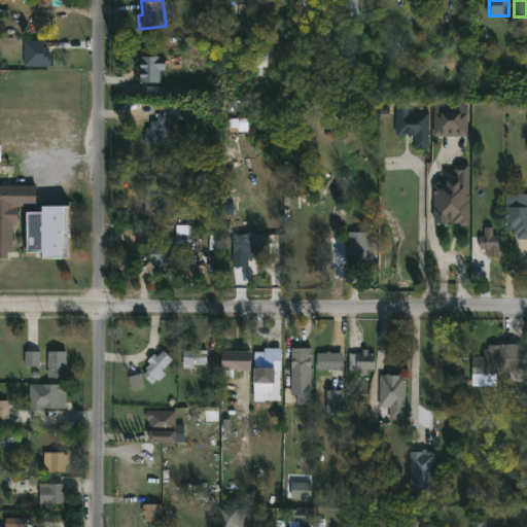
[(44,41),(44,46),(48,46),(48,53),(50,53),(51,66),(24,67),(24,40),(44,41)]
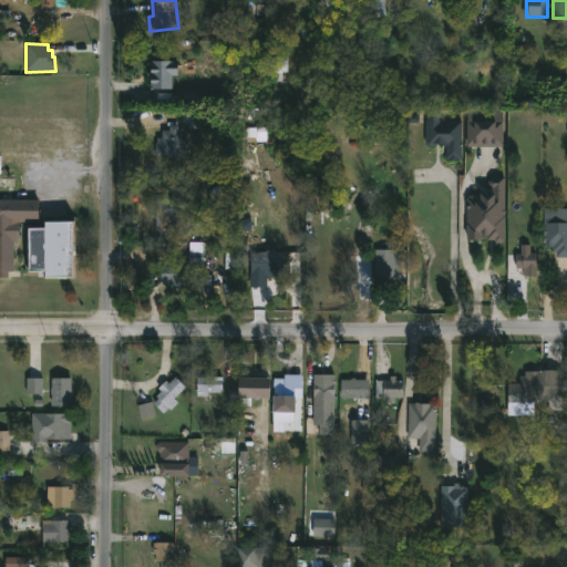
[(169,90),(152,90),(153,61),(179,61),(179,75),(174,75),(174,90),(169,90)]
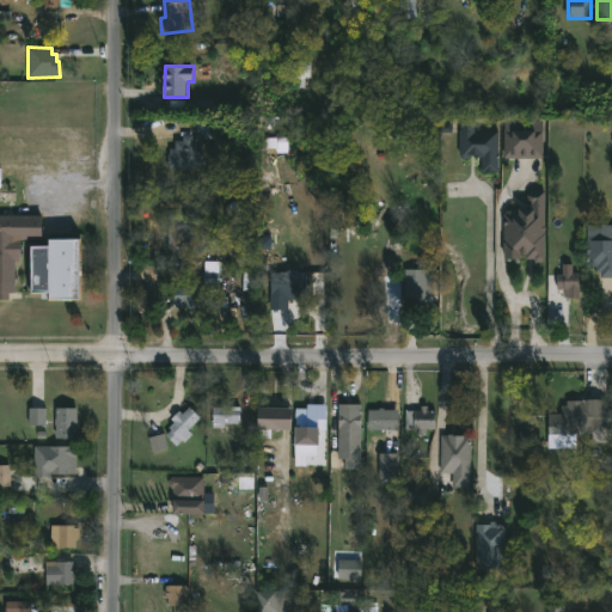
[(475,121),(475,130),(499,130),(499,172),(483,172),(483,158),(475,158),(475,154),(472,154),(467,159),(464,159),(460,154),(463,121),(475,121)]
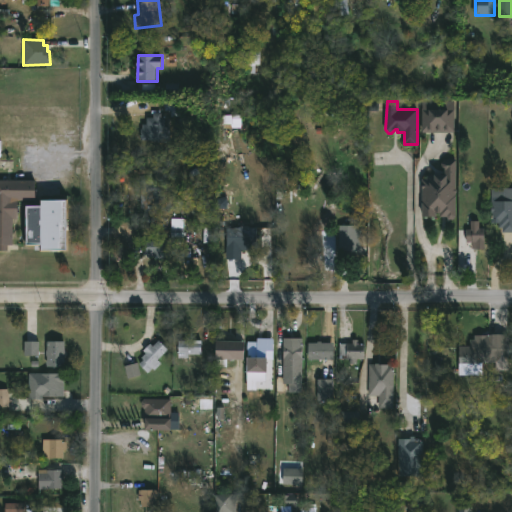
[(429,132),(423,132),(422,101),(455,101),(455,132),(429,132)]
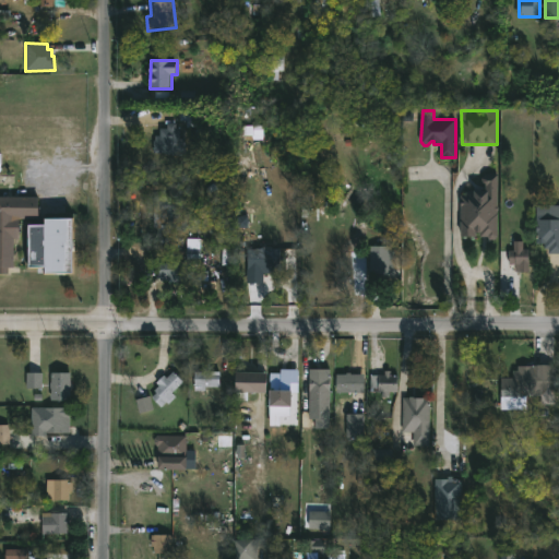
[(187,130),(187,154),(154,153),(154,141),(156,141),(156,135),(161,135),(161,129),(168,129),(168,123),(177,123),(177,128),(187,130)]
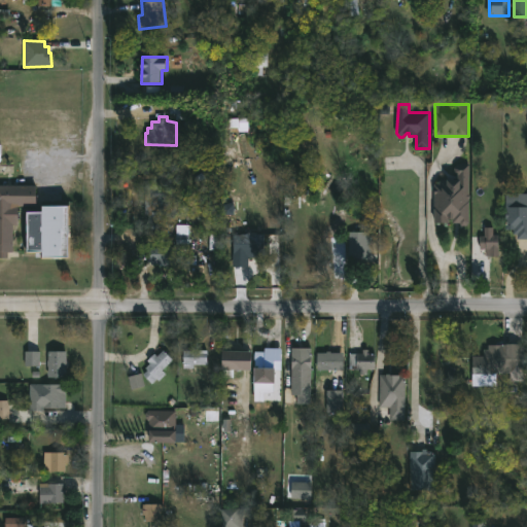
[(469,174),(468,225),(464,226),(461,223),(456,222),(456,220),(448,220),(447,223),(434,222),(434,184),(437,174),(441,170),(447,170),(452,175),(455,175),(455,168),(459,164),(469,165),(469,174)]
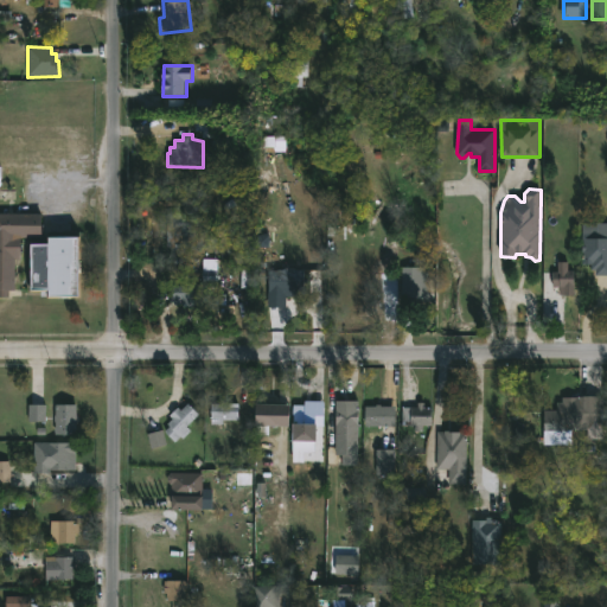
[(44,231),(44,237),(24,237),(23,238),(23,261),(17,261),(16,289),(10,288),(8,296),(0,295),(0,213),(7,213),(7,209),(13,209),(13,213),(44,215),(44,231)]
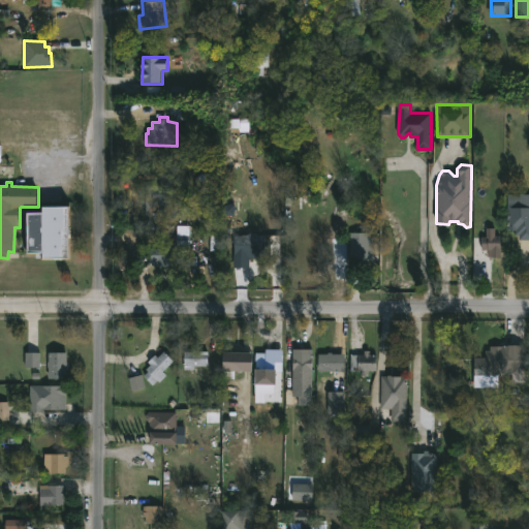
[(161,186),(161,190),(177,190),(176,217),(149,218),(149,216),(146,216),(146,186),(161,186)]
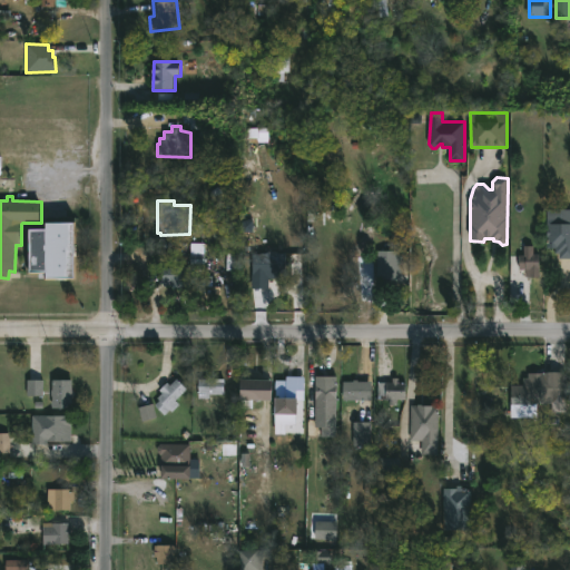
[(569,258),(560,258),(560,254),(556,254),(556,248),(550,248),(550,244),(547,244),(548,209),(569,209),(569,258)]
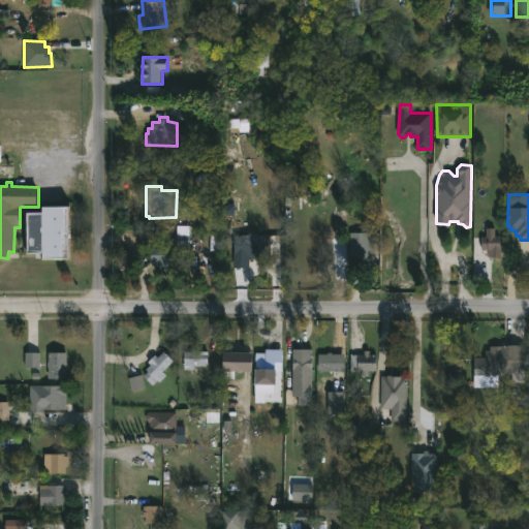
[(72,255),(47,255),(47,250),(30,249),(30,215),(45,214),(45,209),(72,209),(72,255)]
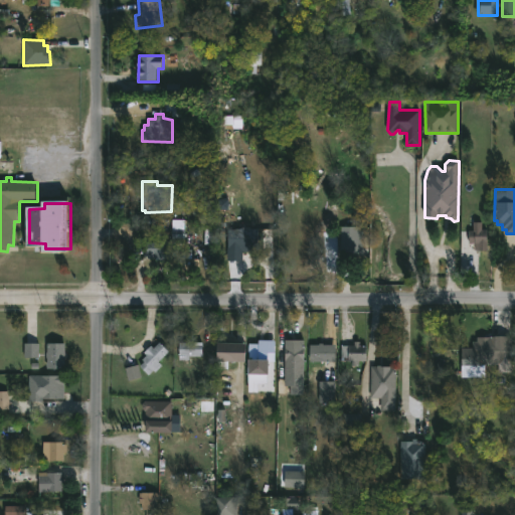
[(488,224),(488,250),(475,250),(475,243),(469,243),(469,230),(473,230),(473,224),(488,224)]
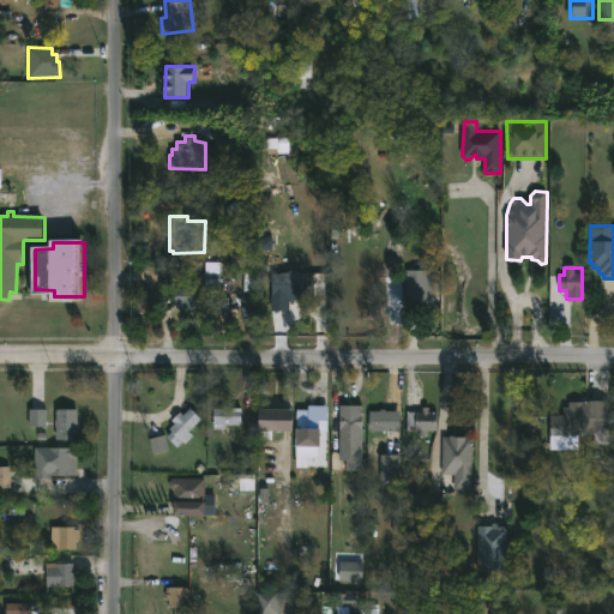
[(437,301),(408,301),(408,299),(403,298),(403,276),(409,276),(409,269),(438,269),(437,301)]
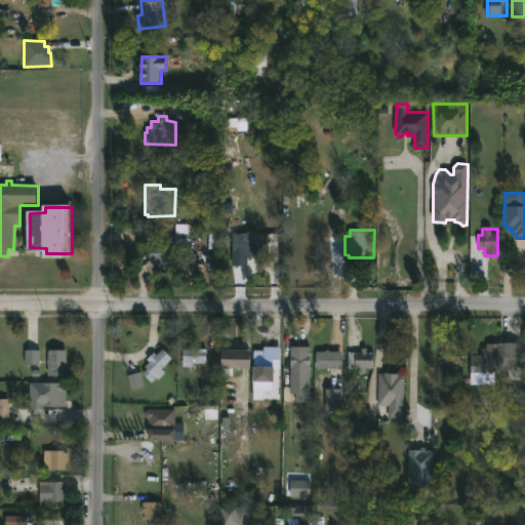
[(265,234),(264,256),(246,255),(246,265),(234,265),(234,235),(248,234),(248,232),(265,234)]
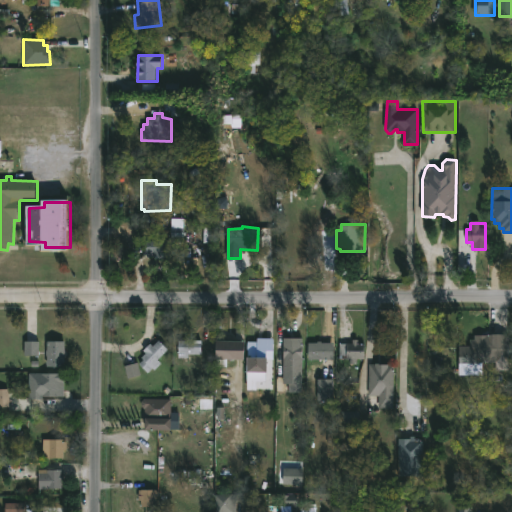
[(170,239),(169,258),(153,258),(153,256),(147,255),(147,252),(143,252),(143,239),(170,239)]
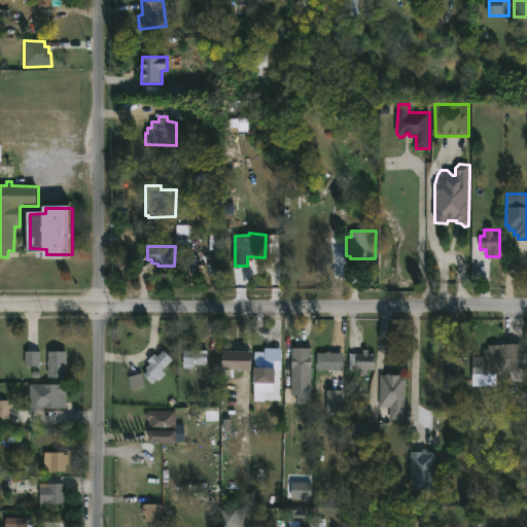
[(499,377),(473,376),(473,355),(485,355),(485,348),(489,348),(489,343),(525,344),(525,372),(501,372),(501,377),(499,377)]
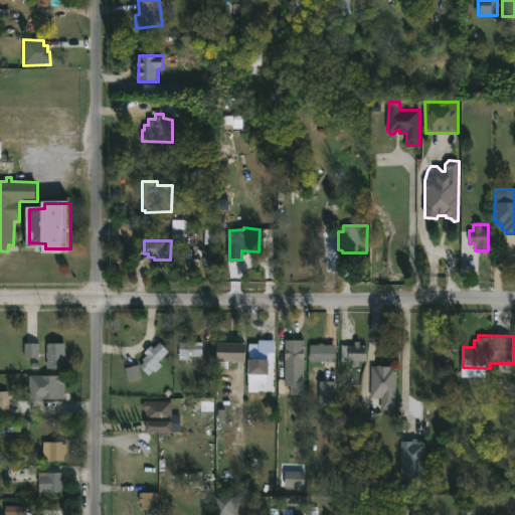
[(194,337),(194,341),(204,341),(204,356),(190,356),(190,359),(180,359),(180,342),(187,342),(187,337),(194,337)]
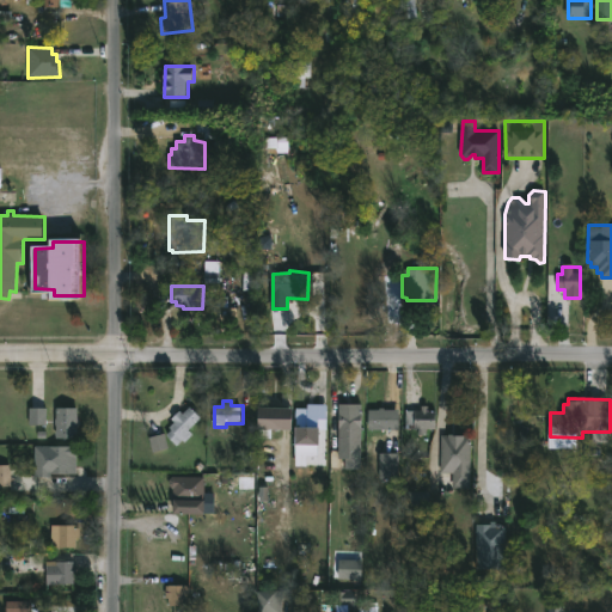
[(328,404),(328,428),(323,428),(323,444),(297,442),(298,408),(307,408),(308,403),(328,404)]
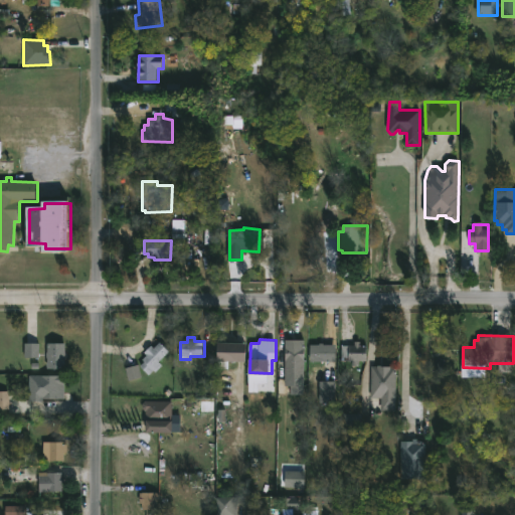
[(288,371),(286,371),(287,339),(307,339),(306,372),(288,371)]
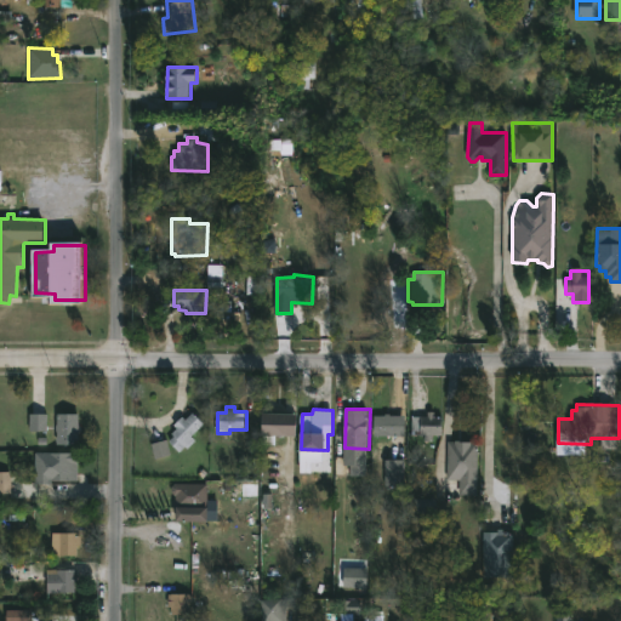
[(194,411),(205,423),(192,436),(197,440),(188,448),(186,445),(180,451),(169,440),(174,436),(171,433),(177,428),(174,425),(183,416),(186,419),(194,411)]
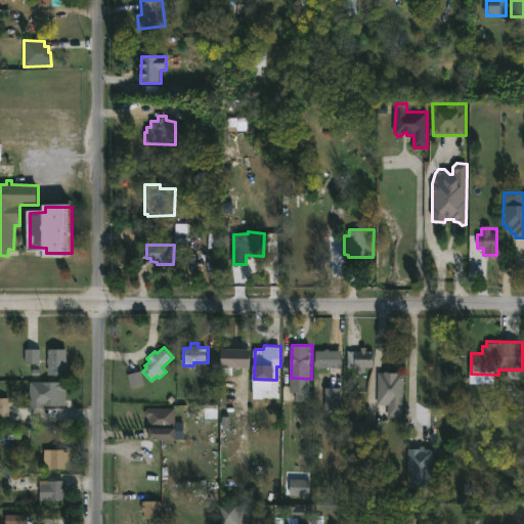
[(254,348),(253,367),(223,366),(224,347),(254,348)]
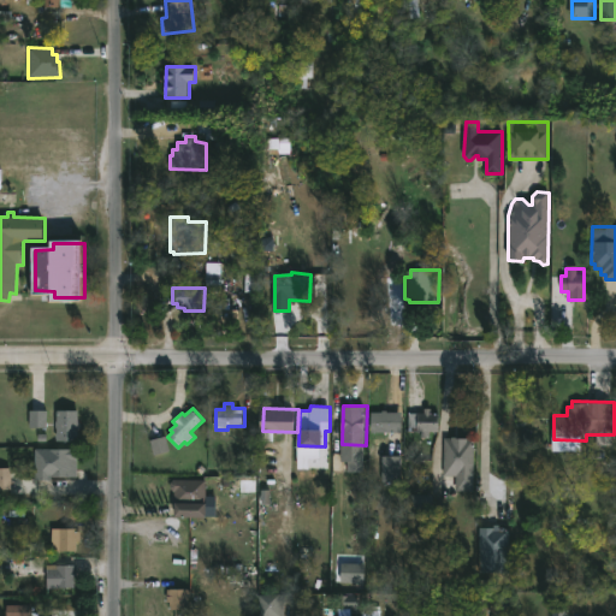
[(432,408),(432,412),(440,412),(439,431),(431,431),(431,436),(420,436),(420,431),(409,431),(409,413),(425,413),(425,408),(432,408)]
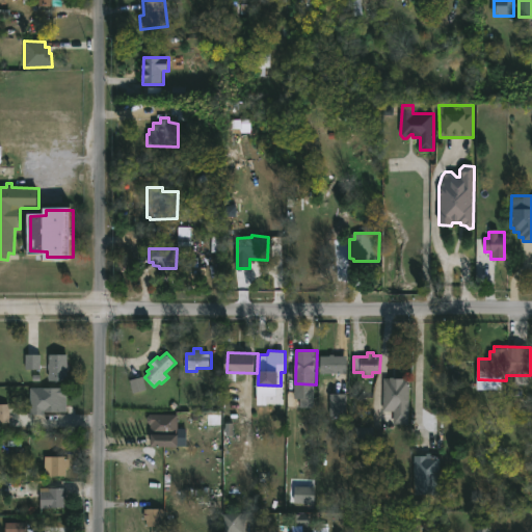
[(69,380),(50,380),(50,353),(69,354),(69,380)]
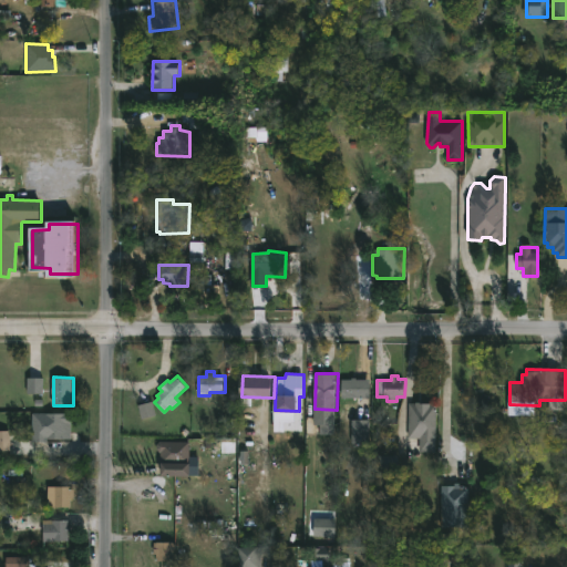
[(357,377),(357,379),(371,378),(371,397),(342,397),(342,379),(357,377)]
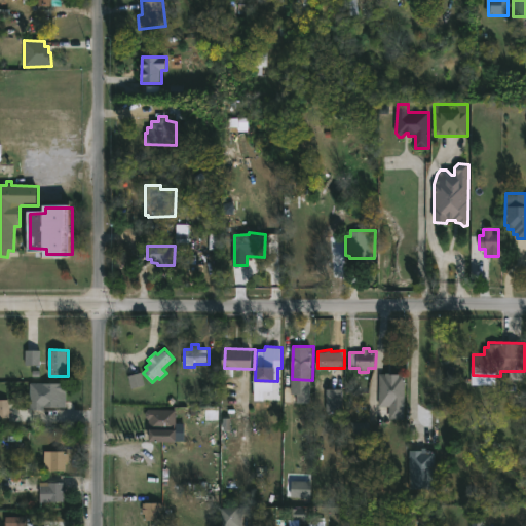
[(25,352),(25,367),(39,367),(39,352),(25,352)]
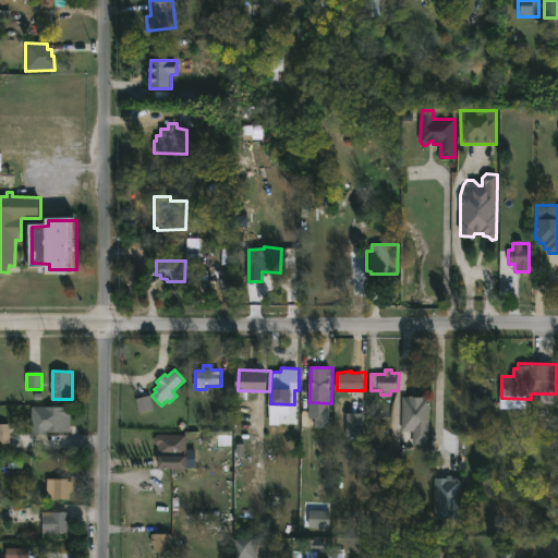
[(415,395),(432,396),(431,444),(414,444),(415,431),(403,431),(404,396),(415,395)]
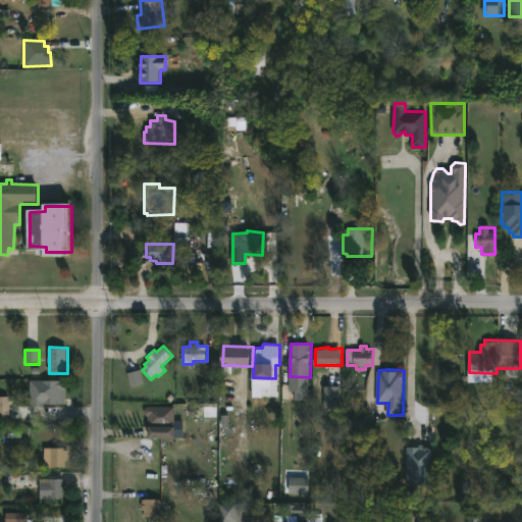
[(49,403),(43,403),(42,379),(65,379),(65,403),(49,403)]
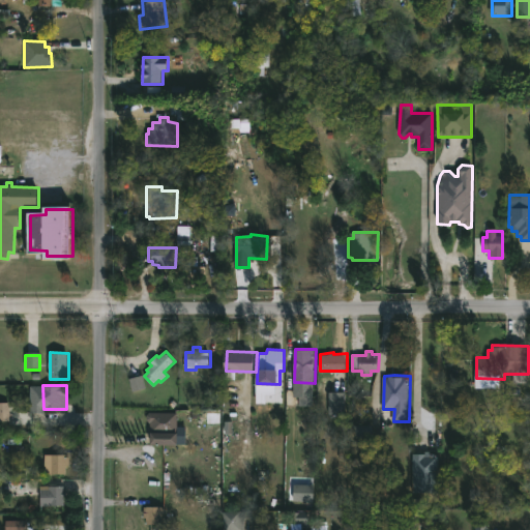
[(346,414),(329,414),(330,391),(346,391),(346,414)]
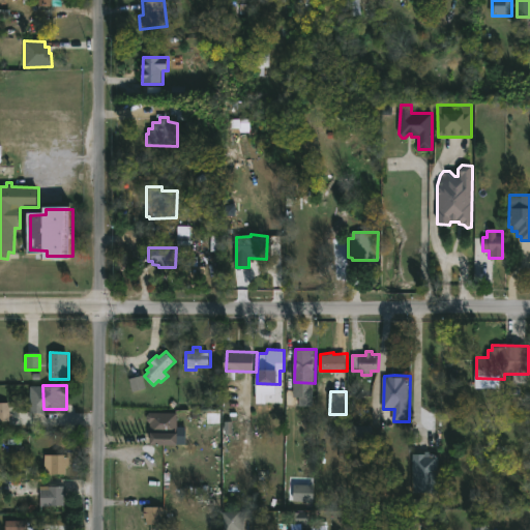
[(178,413),(177,445),(150,445),(150,433),(148,433),(148,427),(150,425),(150,423),(147,420),(147,414),(149,412),(178,413)]
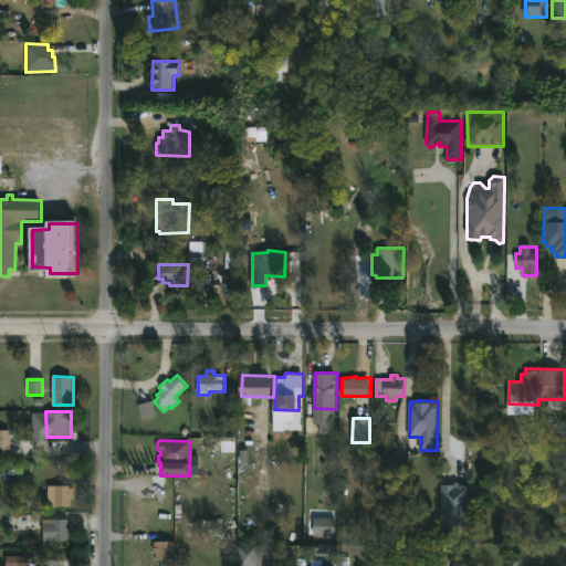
[(469,525),(441,525),(442,483),(454,483),(454,482),(461,482),(461,484),(470,485),(469,525)]
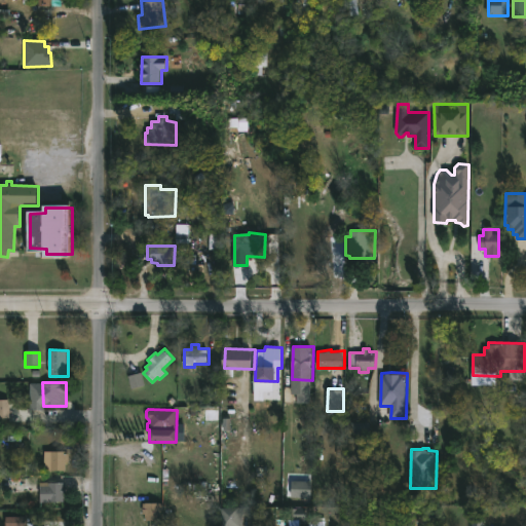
[(66,450),(66,453),(69,453),(69,460),(67,460),(66,470),(44,470),(44,461),(37,461),(37,450),(66,450)]
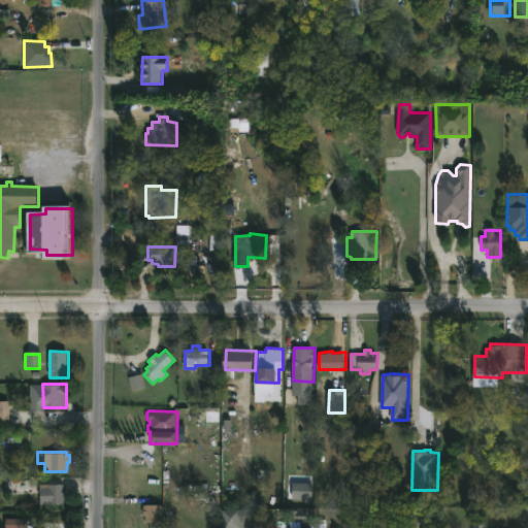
[(314,499),(293,498),(294,482),(314,483),(314,499)]
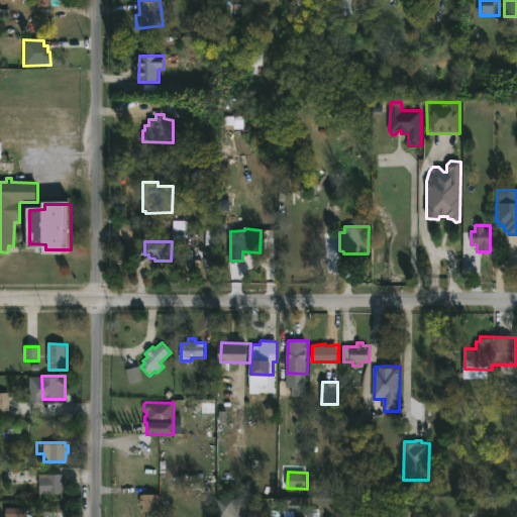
[(62,474),(63,479),(65,479),(65,485),(63,485),(63,493),(38,493),(38,477),(46,476),(46,474),(62,474)]
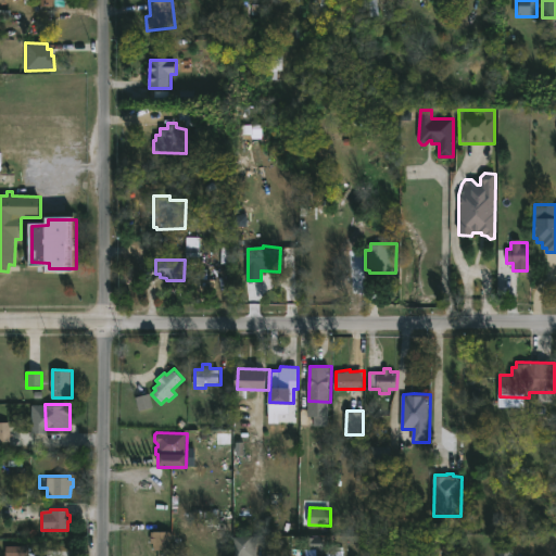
[(256,555),(236,555),(235,536),(261,535),(261,542),(256,542),(256,555)]
